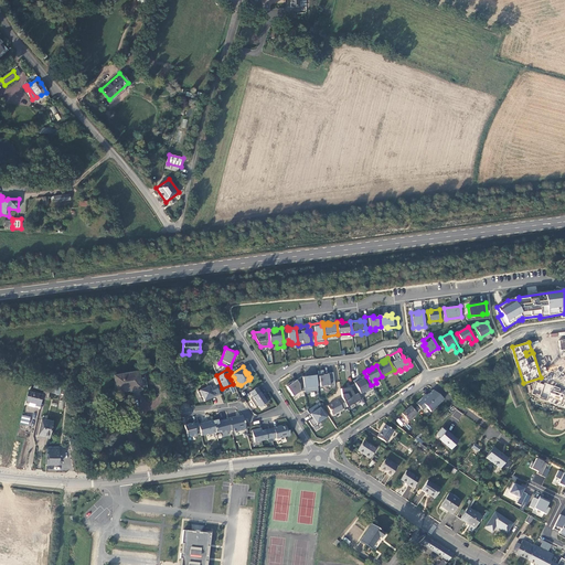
[(328,374),(323,375),(323,371),(318,371),(320,386),(329,385),(330,386),(334,386),(333,373),(328,373),(328,374)]
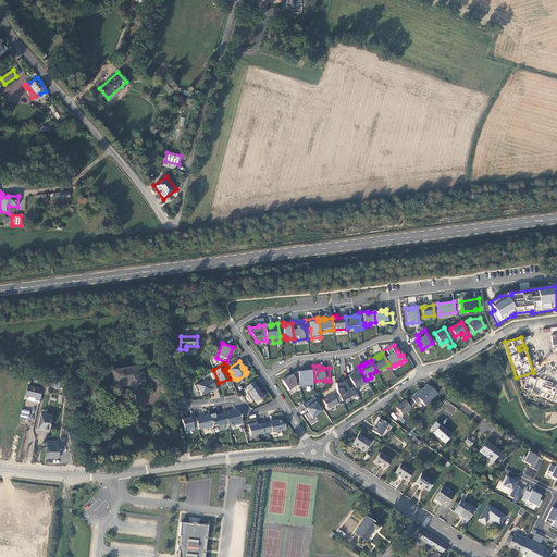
[(135,367),(112,371),(115,384),(138,381),(135,367)]
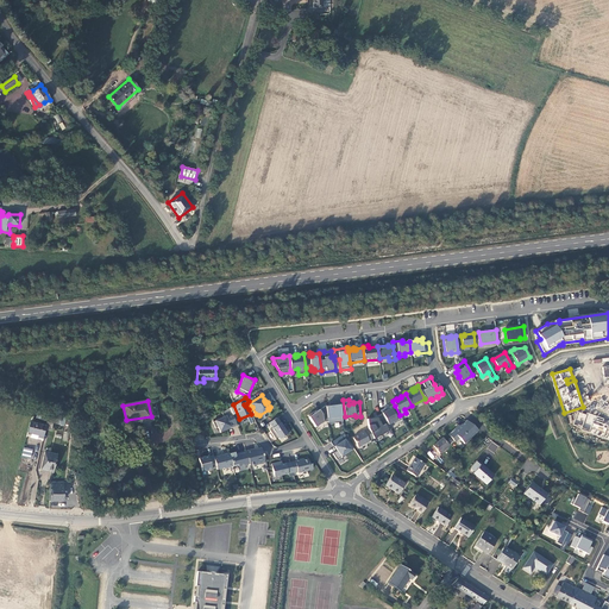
[(327,421),(328,422),(343,421),(340,405),(336,405),(336,406),(331,407),(331,406),(326,406),(327,421)]
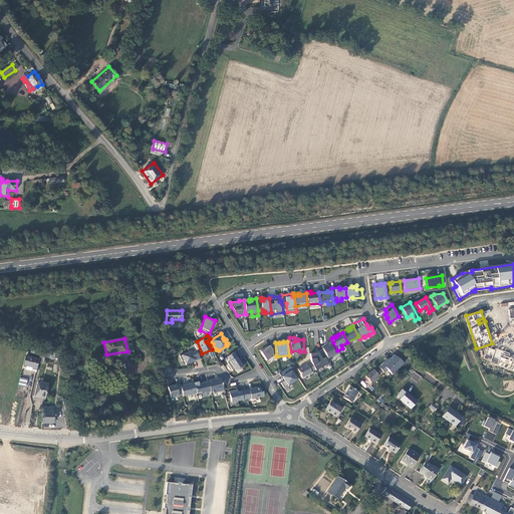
[(260,350),(266,360),(273,356),(276,355),(275,342),(264,349),(264,348),(260,350)]
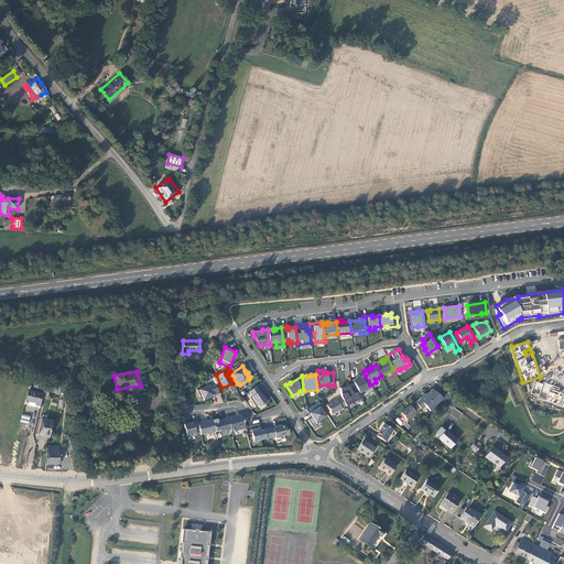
[(354,383),(359,393),(365,391),(365,392),(372,389),(370,384),(366,376),(360,378),(361,379),(359,380),(358,379),(358,378),(353,380),(354,383)]
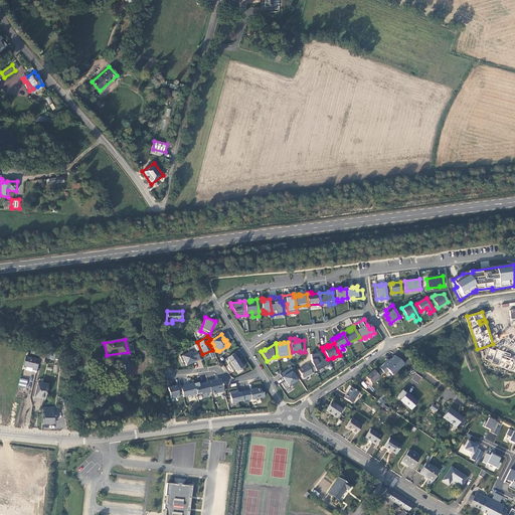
[(40,349),(28,344),(26,351),(34,353),(34,354),(39,355),(40,349)]
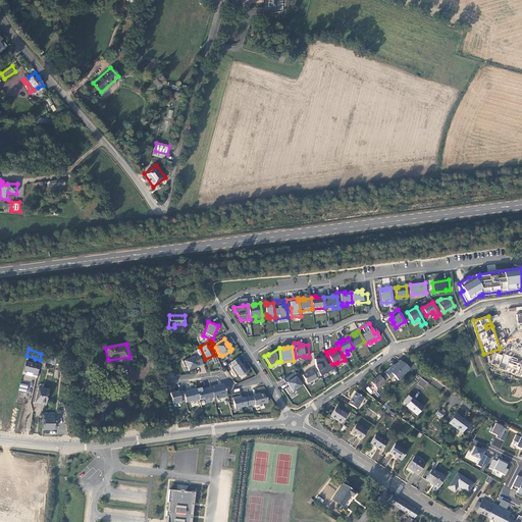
[(191,357),(181,361),(184,366),(186,365),(188,370),(194,368),(193,367),(197,365),(197,366),(202,364),(196,350),(189,354),(191,357)]
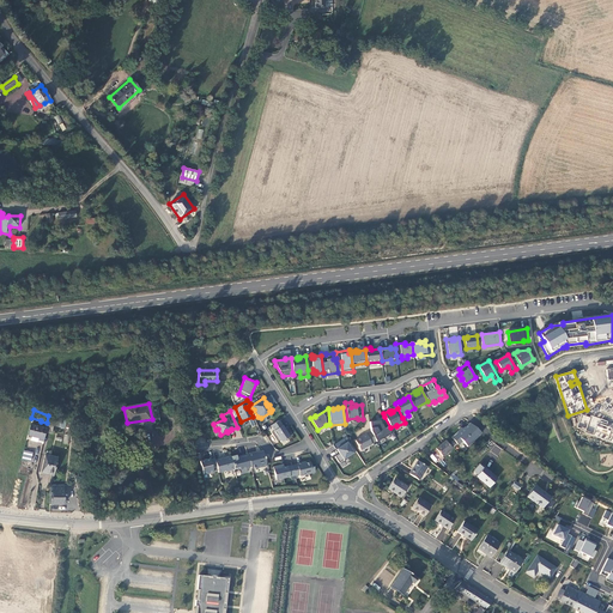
[(612,441),(612,423),(582,413),(577,430),(612,441)]
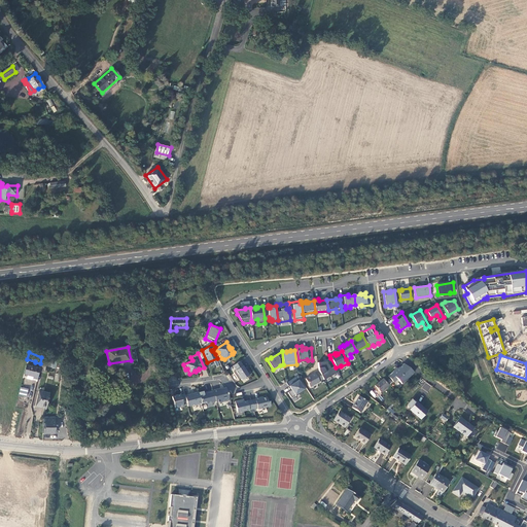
[(57,362),(57,361),(41,357),(40,363),(44,365),(56,369),(56,366),(57,362)]
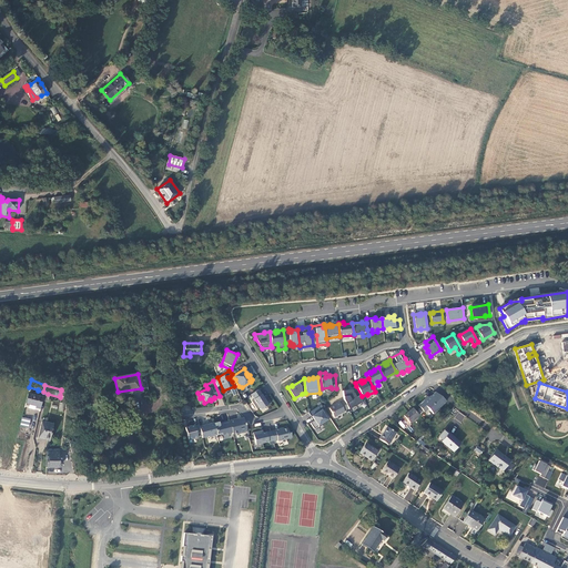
[(352,388),(352,389),(343,392),(344,401),(348,409),(364,401),(362,396),(356,386),(352,388)]
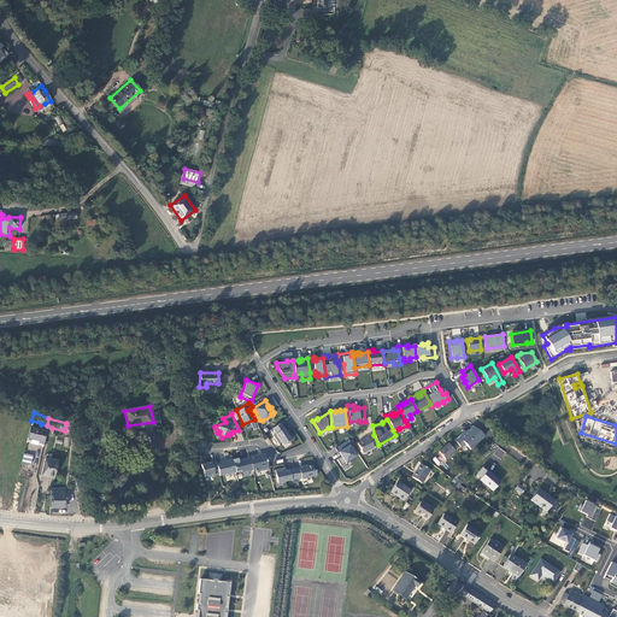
[(280,423),(271,428),(275,434),(271,435),(278,445),(281,444),(282,445),(293,438),(288,430),(286,432),(285,430),(280,423)]
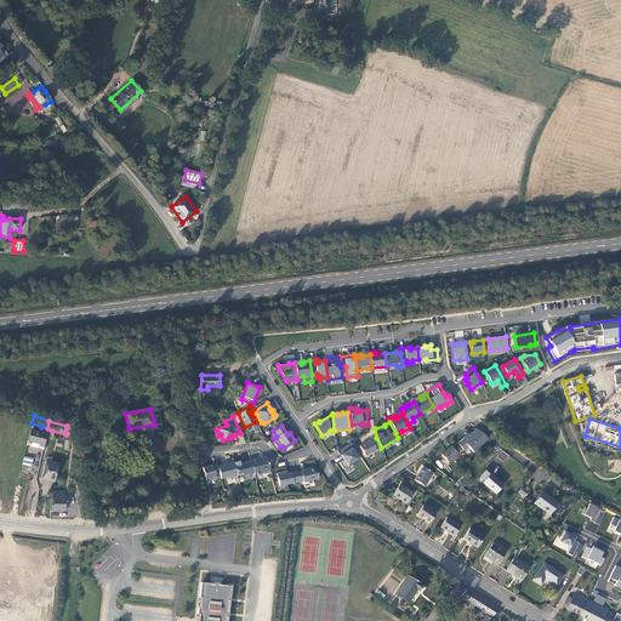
[(26,444),(43,449),(46,436),(46,434),(30,429),(26,444)]
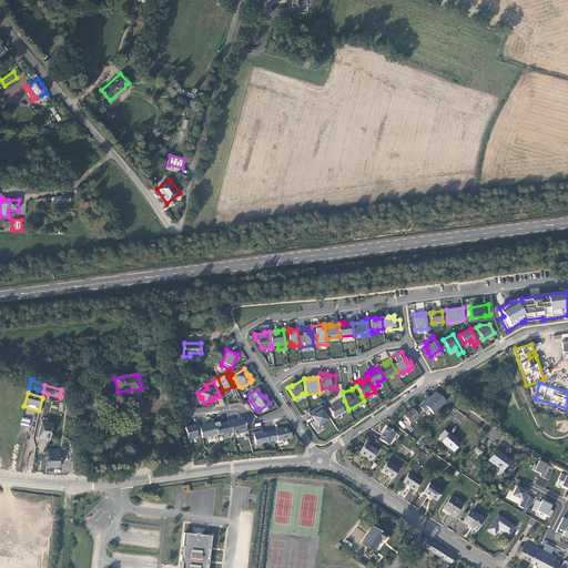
[(433,414),(446,402),(435,393),(429,398),(427,396),(418,405),(425,413),(428,408),(433,414)]
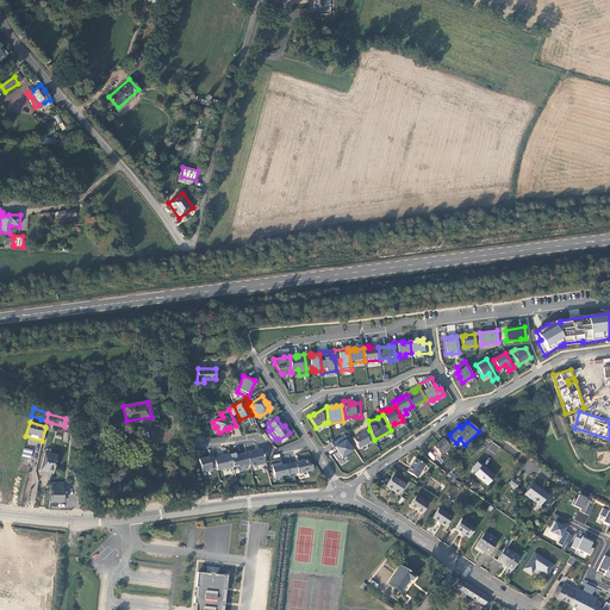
[(369,430),(359,435),(360,435),(354,439),(359,448),(369,442),(374,440),(369,430)]
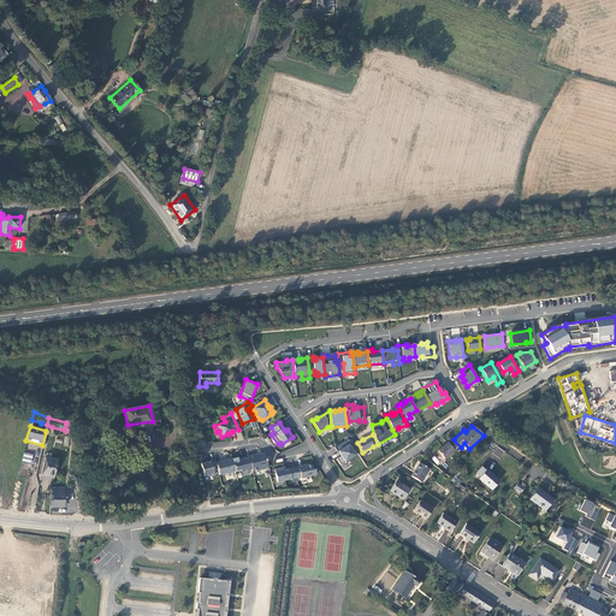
[(345,440),(335,448),(338,452),(338,451),(341,455),(341,454),(342,456),(337,458),(341,465),(345,462),(345,463),(356,456),(349,445),(348,445),(345,440)]
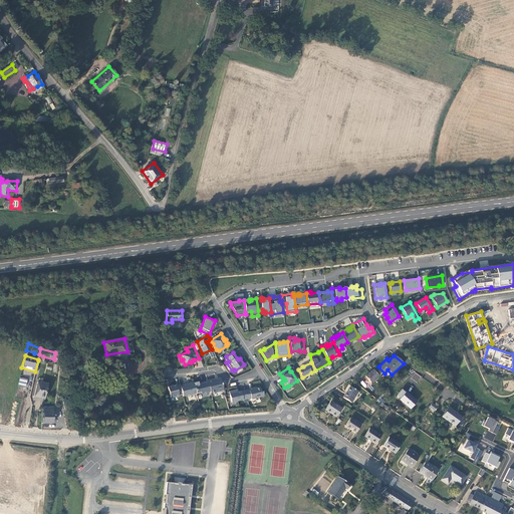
[(365,376),(366,377),(368,379),(371,382),(378,376),(373,369),(365,376)]
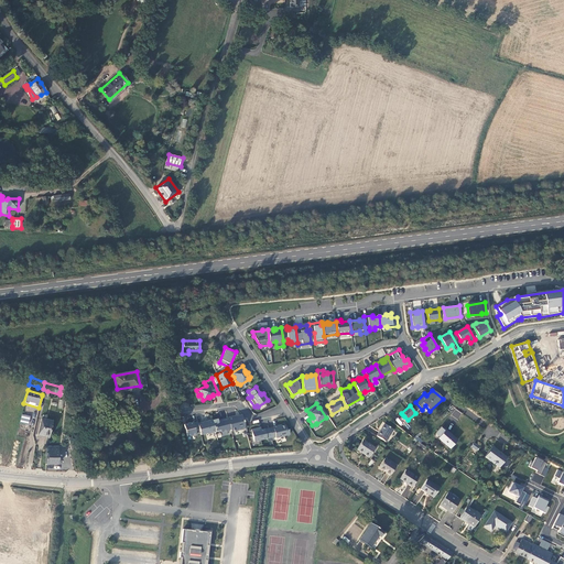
[(455,410),(452,416),(458,420),(462,413),(455,410)]
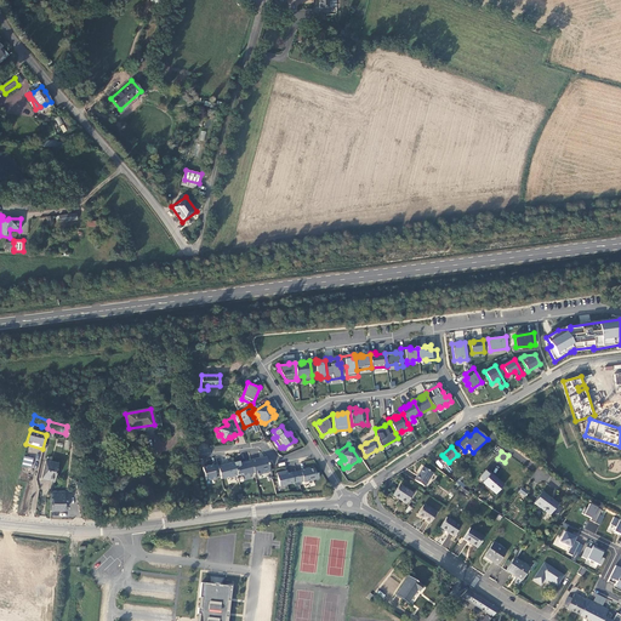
[(23,456),(21,466),(30,468),(33,459),(23,456)]
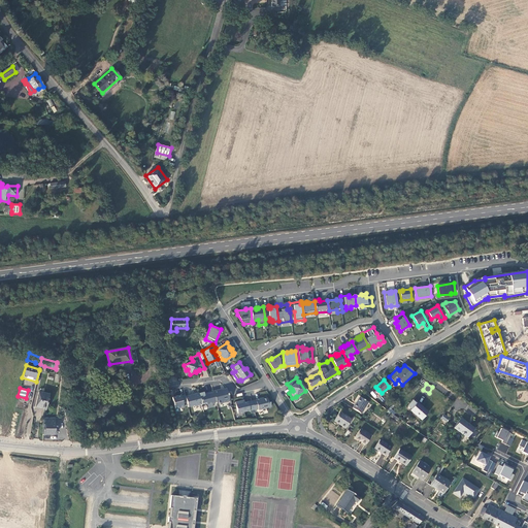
[(229,400),(226,388),(212,392),(216,402),(216,403),(222,401),(222,402),(229,400)]
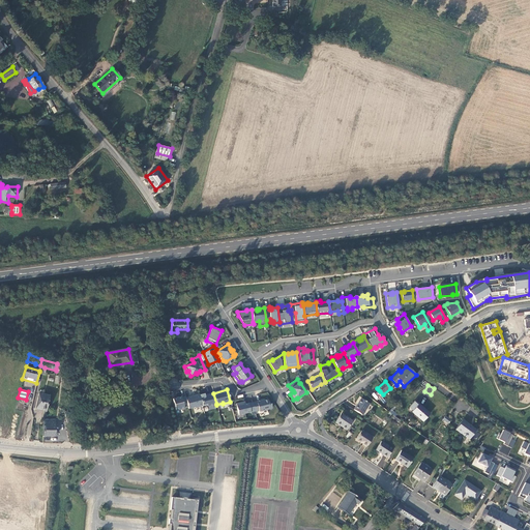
[(207,406),(216,404),(213,393),(213,392),(208,393),(209,394),(204,395),(204,393),(199,394),(202,406),(206,405),(207,406)]
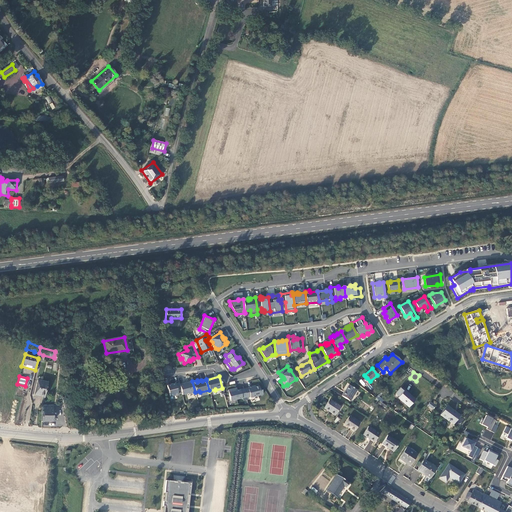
[(44,397),(48,382),(37,380),(34,394),(44,397)]
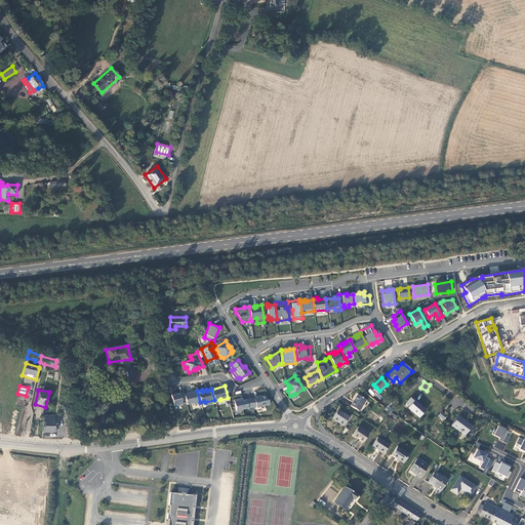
[(184,394),(186,403),(187,405),(192,403),(193,404),(200,402),(197,391),(184,394)]
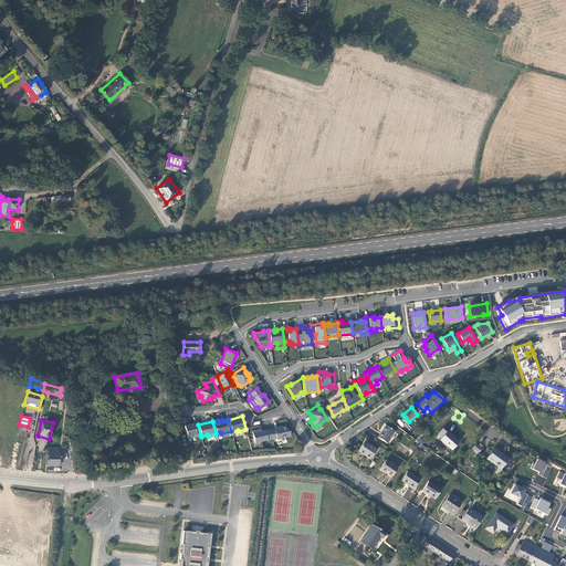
[(198,425),(197,422),(194,423),(192,423),(184,426),(187,438),(200,435),(198,425)]
